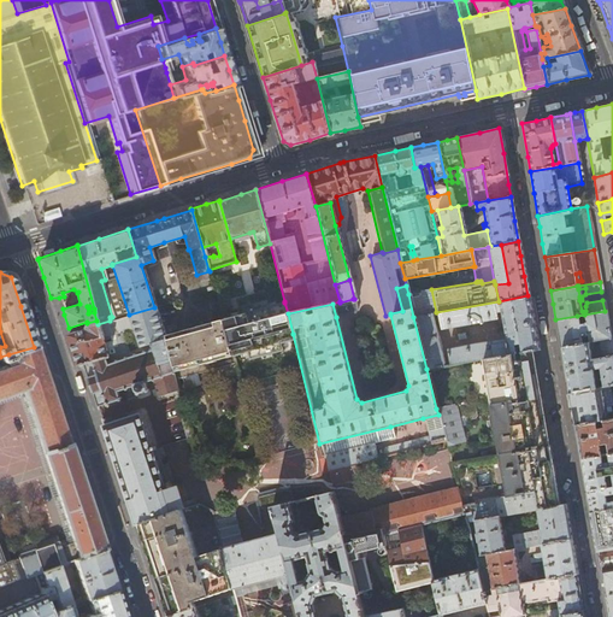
[(436,312),(431,289),(408,294),(413,317),(430,313),(436,312)]
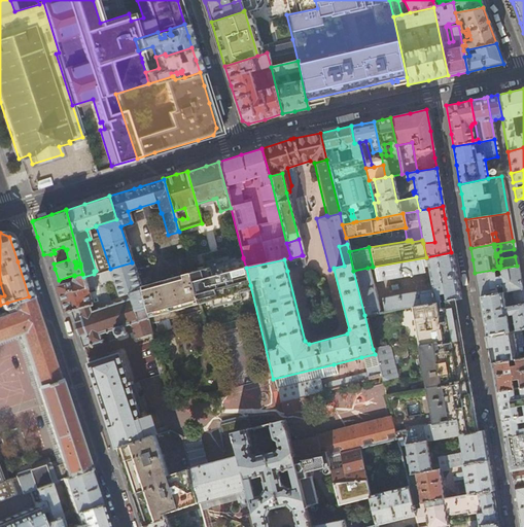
[(202,262),(225,256),(224,250),(200,257),(202,262)]
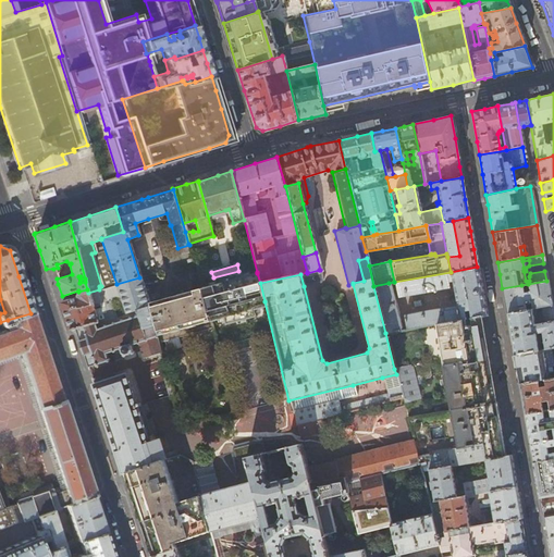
[(477,267),(451,272),(452,284),(456,306),(458,320),(465,319),(463,310),(465,311),(466,312),(467,311),(468,310),(469,318),(479,317),(485,316),(481,289),(477,267)]
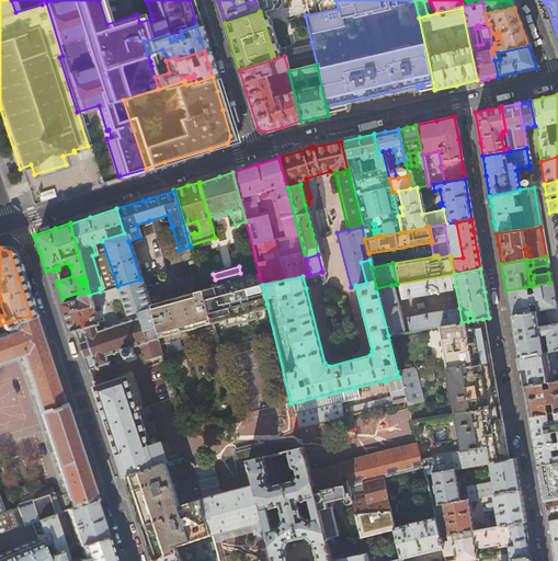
[(323,281),(321,272),(309,275),(309,274),(303,276),(306,288),(321,285),(323,281)]
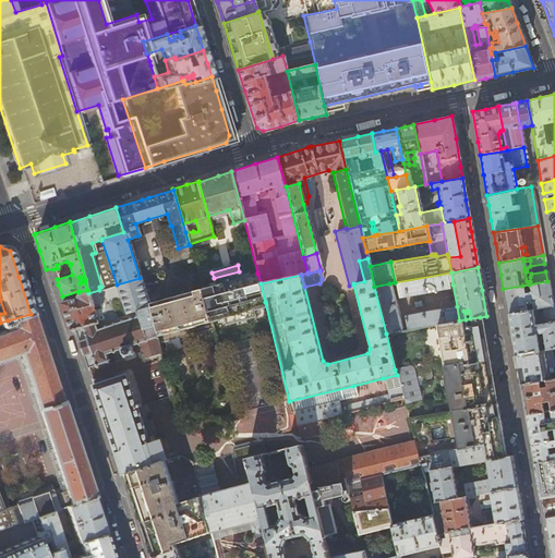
[(265,302),(261,283),(257,274),(257,273),(242,278),(240,271),(239,271),(214,278),(215,284),(202,289),(208,317),(224,314),(225,320),(254,312),(252,305),(265,302)]
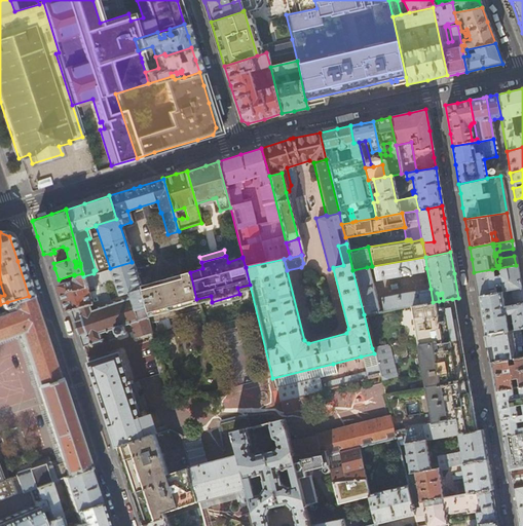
[(425,257),(372,266),(375,280),(422,271),(422,269),(426,268),(425,257)]
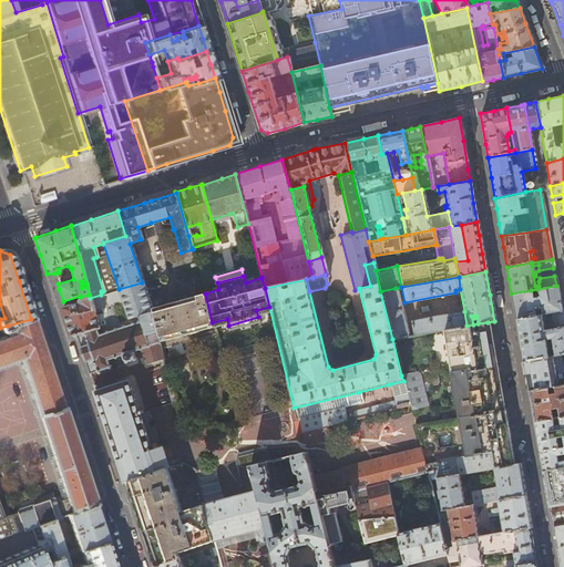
[(556,286),(537,289),(539,296),(534,296),(535,298),(532,299),(531,290),(511,294),(513,303),(515,319),(540,315),(549,313),(561,311),(556,286)]
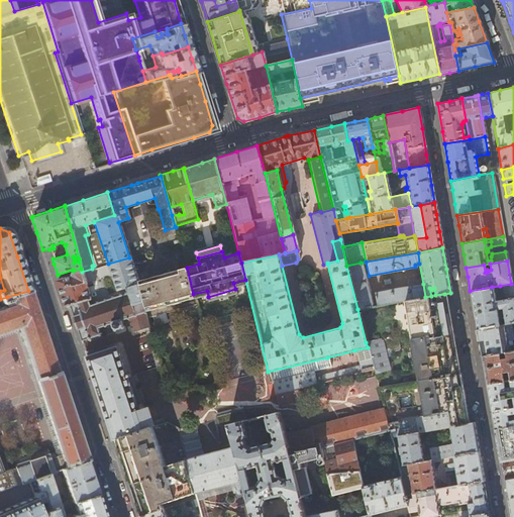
[(372,307),(361,263),(346,266),(357,309),(372,307)]
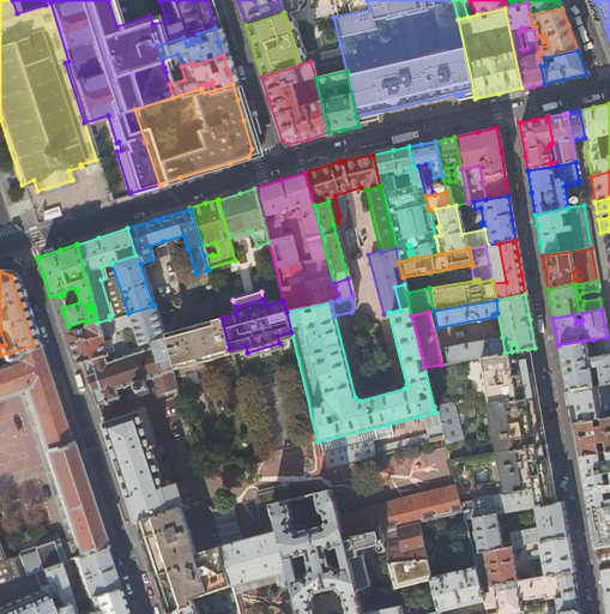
[(97,323),(96,319),(86,321),(83,327),(66,333),(68,341),(76,363),(80,362),(103,356),(126,349),(115,318),(109,319),(97,323)]
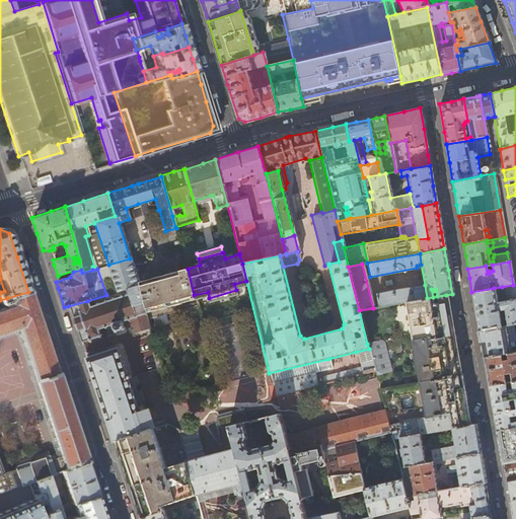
[(138,283),(138,286),(146,313),(147,320),(197,306),(194,295),(188,269),(138,283)]
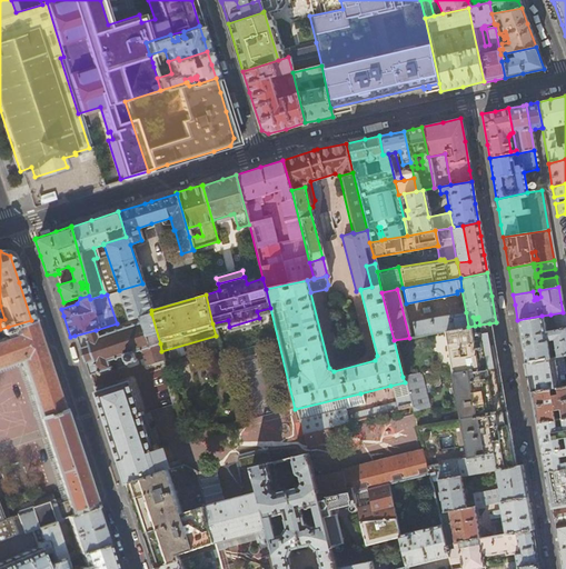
[(415,337),(468,327),(466,312),(411,322),(415,337)]
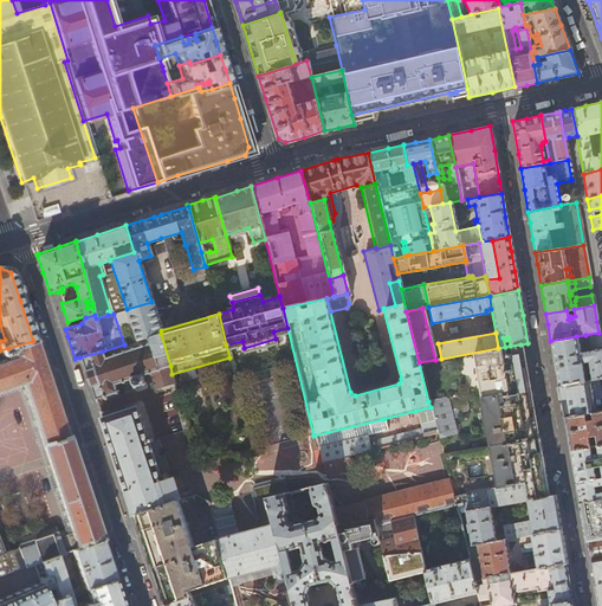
[(601,354),(599,333),(586,335),(586,339),(582,340),(583,345),(587,343),(588,352),(578,353),(576,336),(550,341),(552,355),(558,386),(601,378),(601,354)]
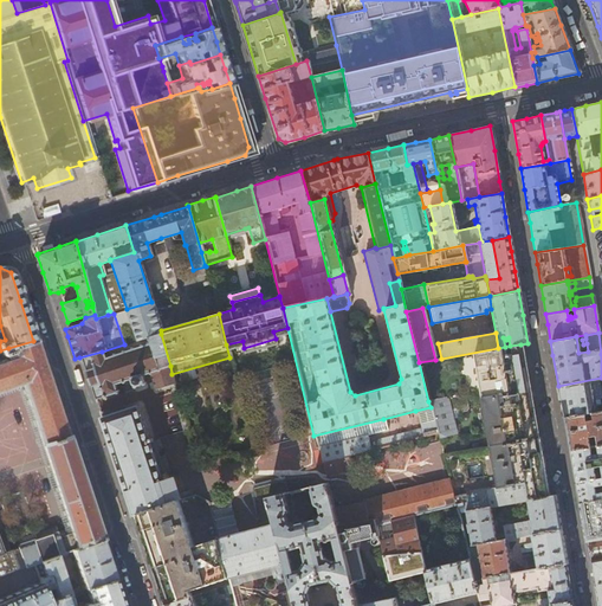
[(103,355),(102,352),(79,358),(85,376),(94,399),(103,397),(104,398),(105,398),(104,395),(115,392),(115,394),(117,394),(116,392),(117,392),(117,389),(116,391),(114,385),(121,382),(122,384),(123,384),(122,381),(130,379),(133,386),(131,386),(133,388),(134,388),(134,387),(144,384),(143,381),(142,382),(140,375),(148,373),(148,375),(150,374),(150,373),(156,371),(157,372),(159,371),(159,369),(170,366),(161,334),(147,337),(148,343),(105,358),(104,355),(103,355)]
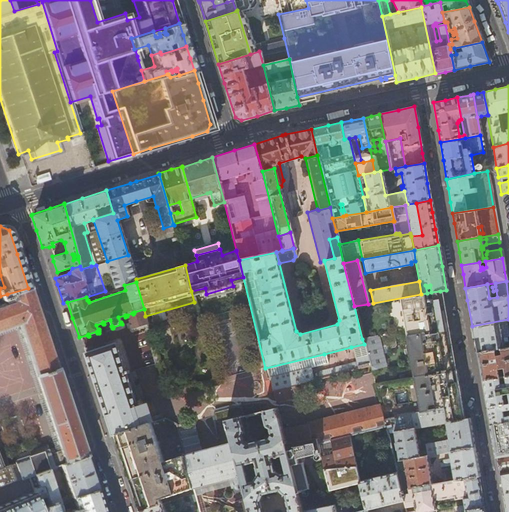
[(0,329),(16,323),(59,450),(52,452),(51,449),(48,450),(47,449),(12,461),(18,479),(32,475),(53,467),(58,465),(84,456),(71,416),(42,329),(28,288),(7,294),(8,300),(9,301),(7,302),(6,303),(1,304),(0,304),(0,329)]
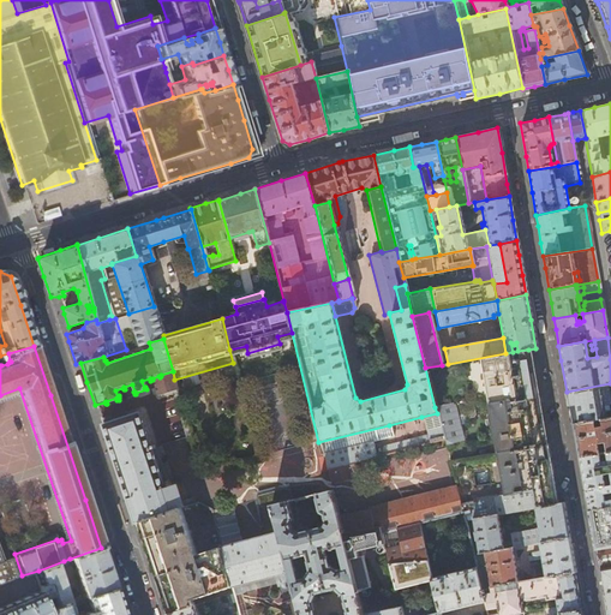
[(532,371),(528,350),(517,351),(513,352),(505,353),(448,364),(442,365),(425,368),(435,407),(471,400),(479,399),(481,399),(484,416),(483,423),(486,443),(496,441),(498,453),(545,445),(541,425),(537,400),(532,371)]
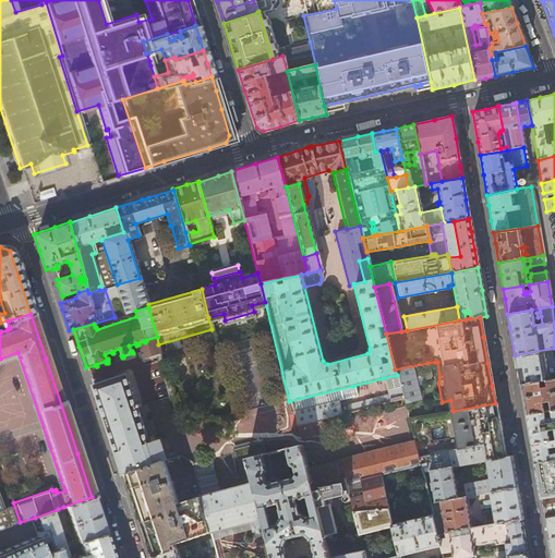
[(554,348),(515,355),(515,361),(516,363),(519,385),(547,379),(543,355),(546,355),(549,371),(554,370),(554,348)]
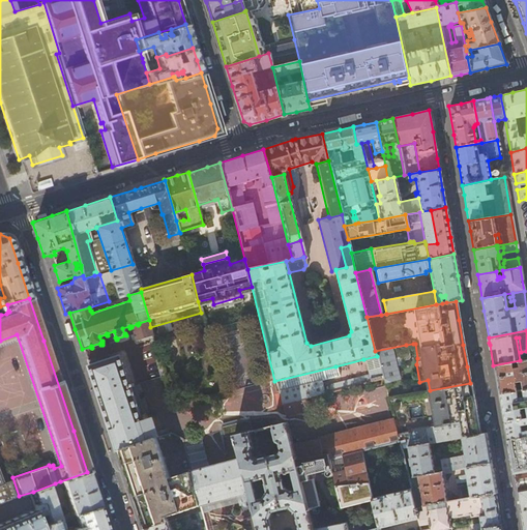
[(406,345),(375,351),(377,356),(382,379),(384,386),(389,385),(389,381),(396,380),(392,358),(393,361),(406,359),(408,357),(406,345)]
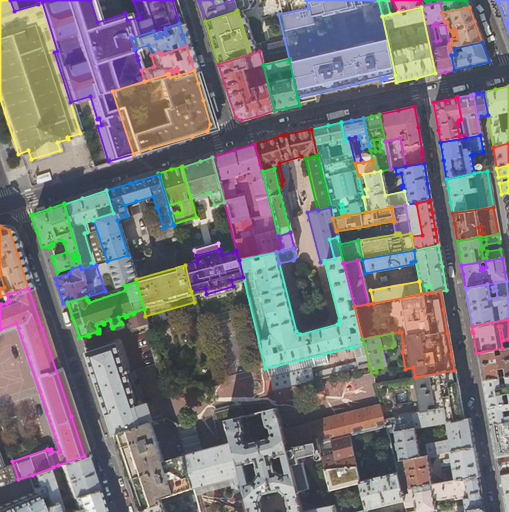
[(111,436),(143,425),(116,343),(84,353),(86,358),(96,391),(105,417),(111,436)]
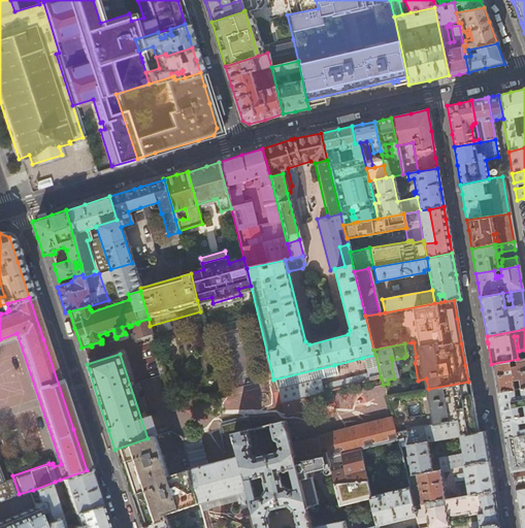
[(381,377),(375,355),(362,358),(366,373),(367,381),(381,377)]
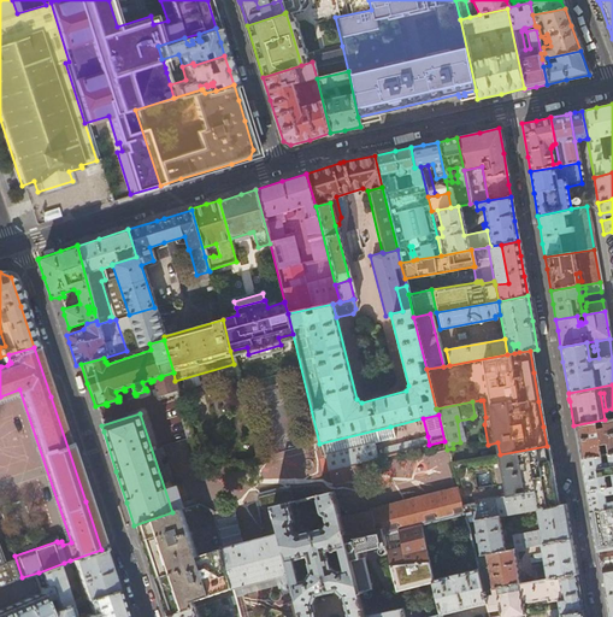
[(612,418),(605,419),(573,425),(576,440),(579,458),(599,454),(597,445),(605,444),(606,448),(602,450),(603,454),(607,453),(612,452),(612,418)]
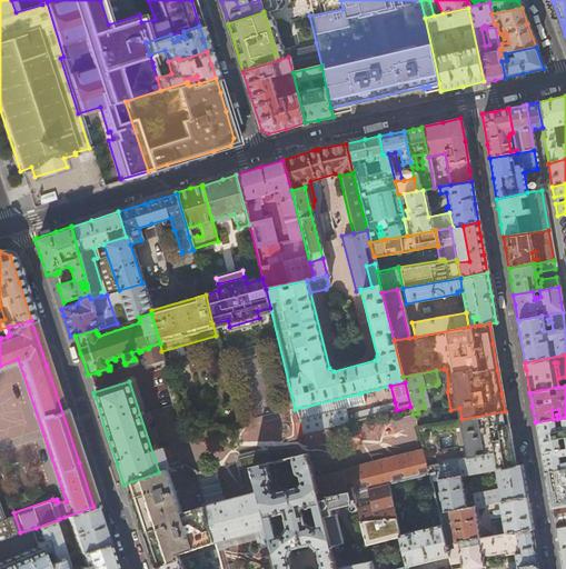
[(363,403),(360,393),(295,409),(298,420),(343,408),(363,403)]
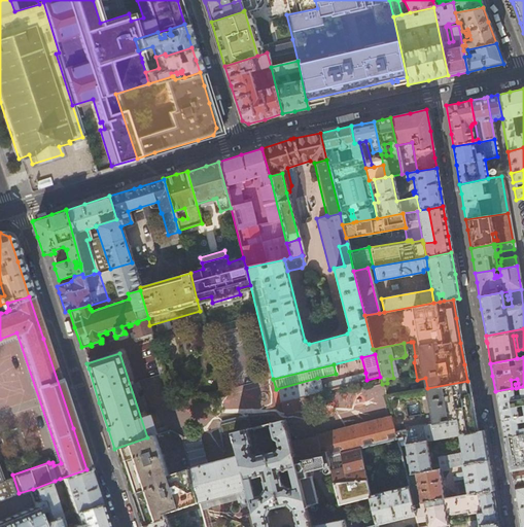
[(365,373),(357,375),(358,382),(367,380),(365,373)]
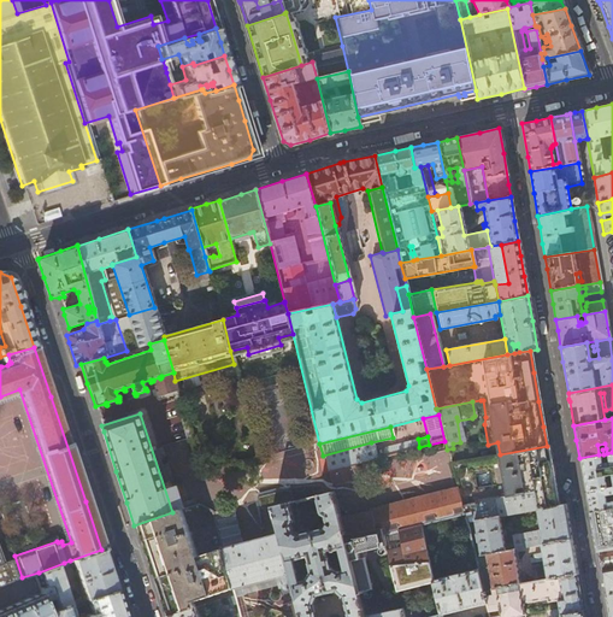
[(418,439),(393,445),(395,453),(419,447),(418,439)]
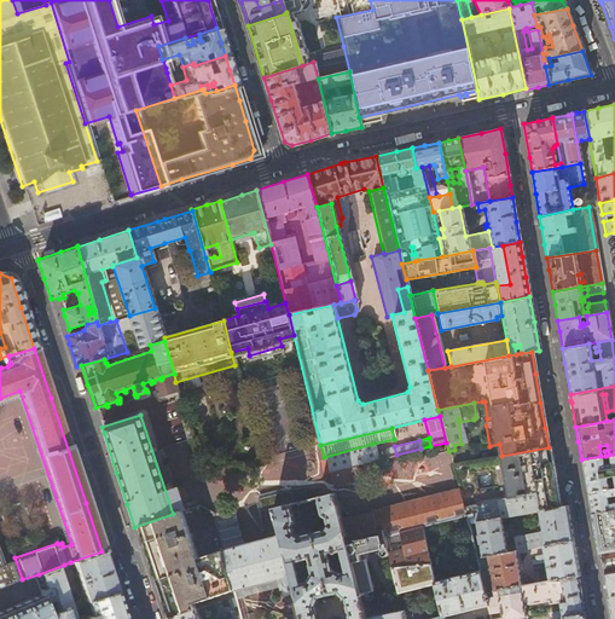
[(372,444),(324,457),(324,458),(328,473),(346,468),(377,460),(372,444)]
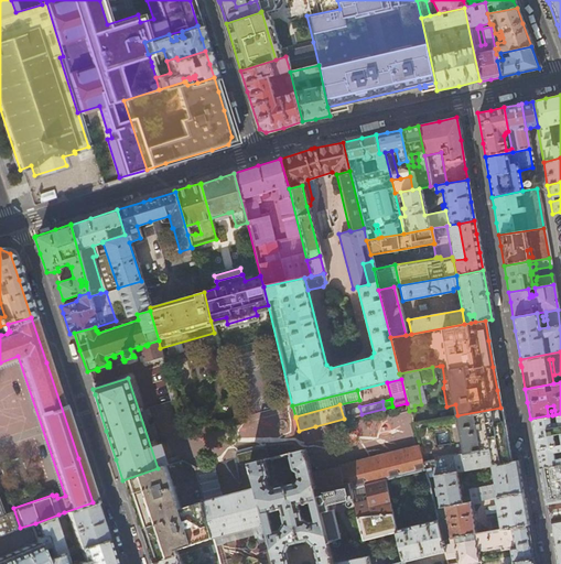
[(349,418),(359,415),(357,408),(351,409),(348,413),(349,418)]
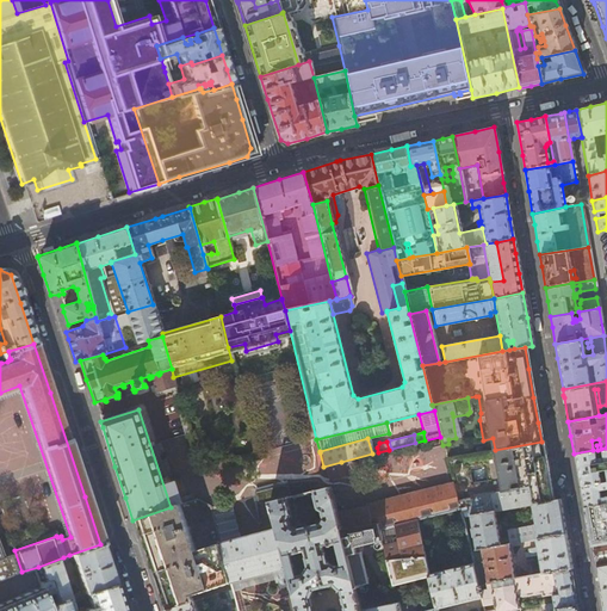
[(542,442),(495,450),(446,458),(452,483),(457,500),(528,487),(532,504),(552,500),(550,486),(543,442),(542,443),(542,442)]
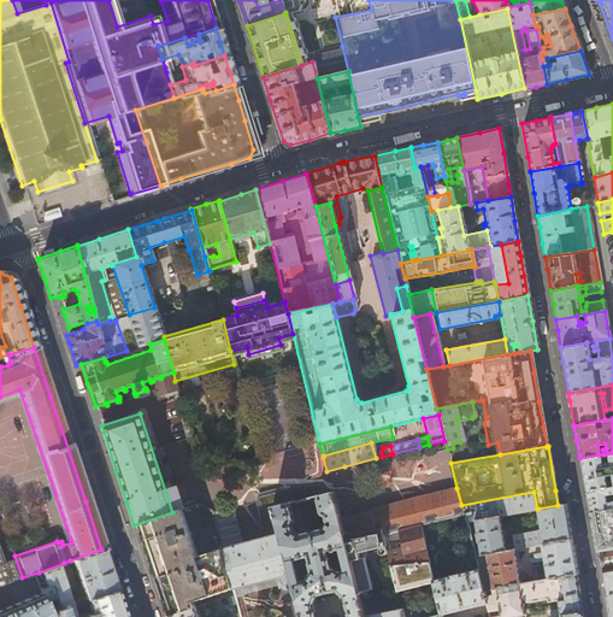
[(612,452),(607,453),(608,465),(602,466),(600,454),(599,454),(579,458),(582,472),(585,492),(606,488),(603,476),(611,475),(612,487),(612,486),(612,452)]
